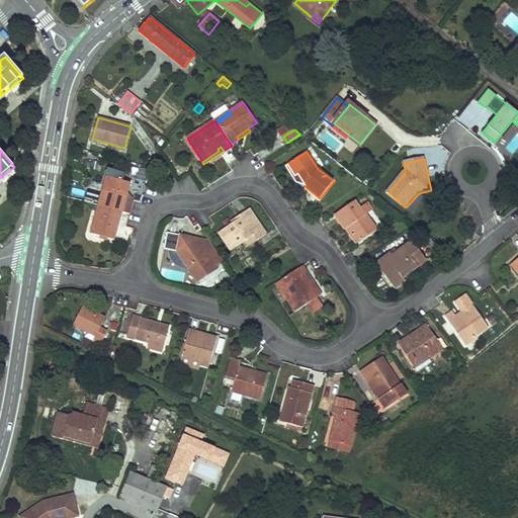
[(108,168),(98,205),(101,205),(109,177),(118,180),(119,177),(123,178),(124,172),(108,168)]
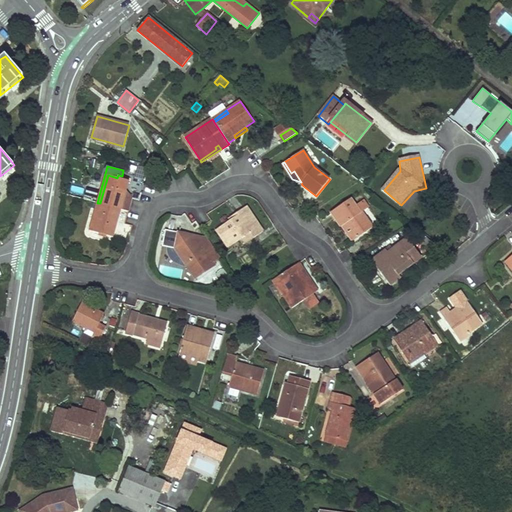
[(117,178),(108,175),(100,203),(121,209),(127,190),(129,181),(121,179),(122,176),(118,175),(117,178)]
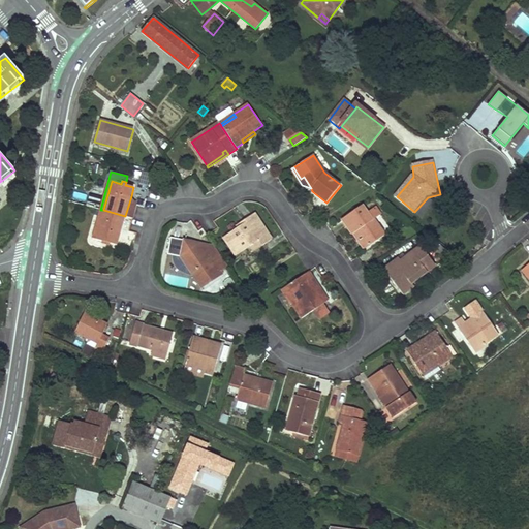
[(131,196),(125,216),(133,218),(137,206),(137,205),(136,204),(131,196)]
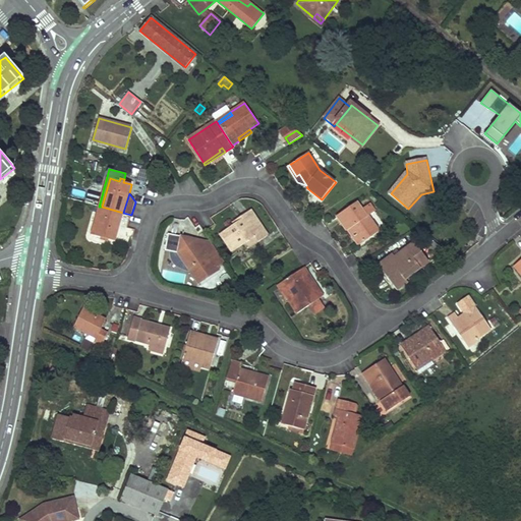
[(367,217),(357,203),(337,216),(347,231),(348,230),(354,226),(357,229),(355,231),(363,243),(380,232),(368,216),(367,217)]
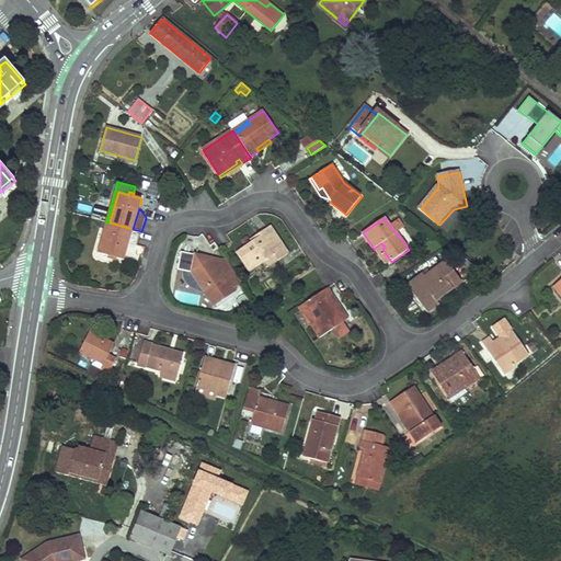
[(110,222),(106,222),(98,256),(98,259),(101,261),(113,265),(114,262),(106,260),(107,255),(101,254),(110,222)]
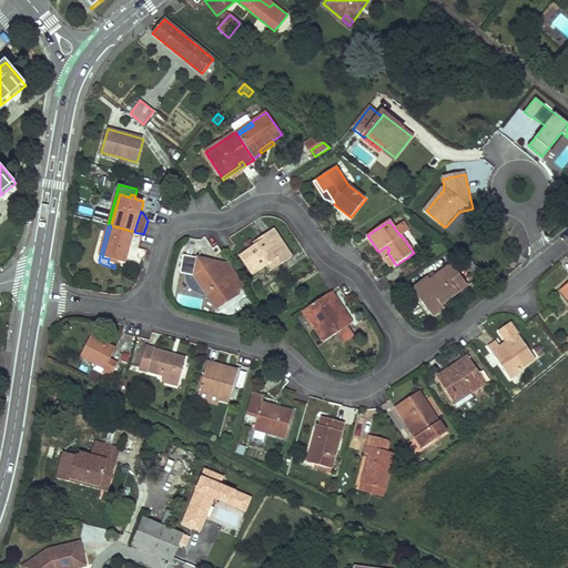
[(134,232),(111,225),(102,257),(109,259),(108,263),(115,265),(117,262),(125,264),(134,232)]
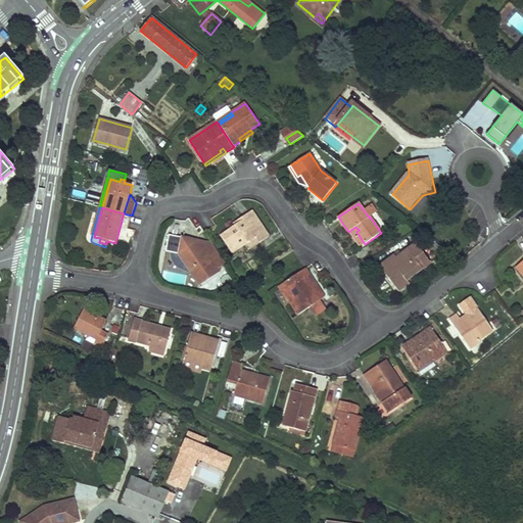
[(270,237),(252,210),(243,217),(245,220),(236,226),(222,235),(233,252),(247,243),(256,237),(259,243),(270,237)]
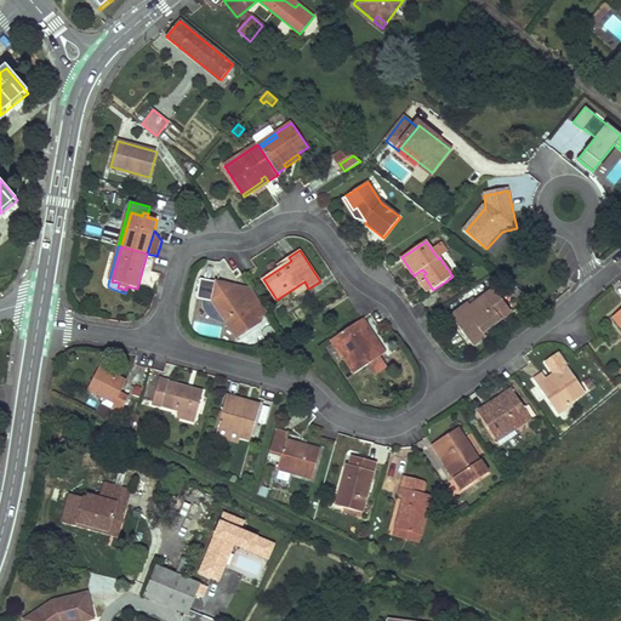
[(6,251),(0,258),(12,267),(18,258),(6,251)]
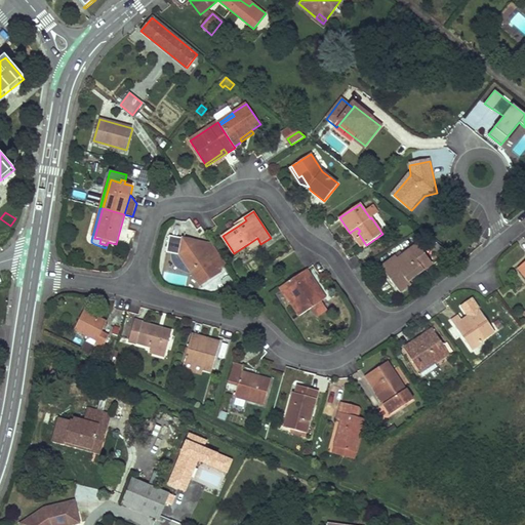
[(246,220),(244,217),(235,224),(237,227),(246,220)]
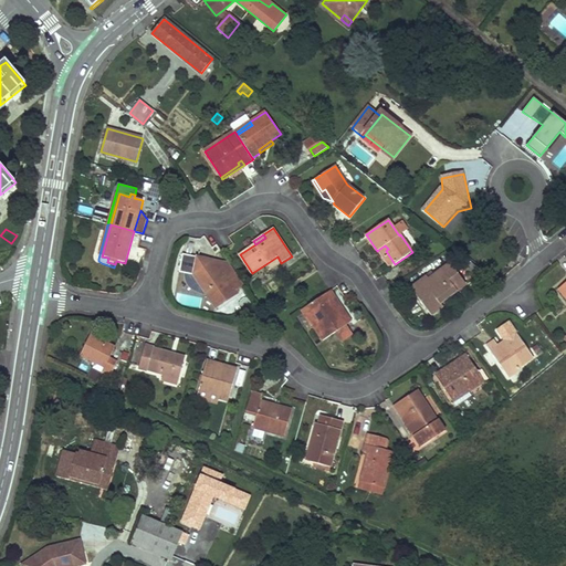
[(388,249),(385,245),(378,250),(390,266),(395,264),(386,251),(388,249)]
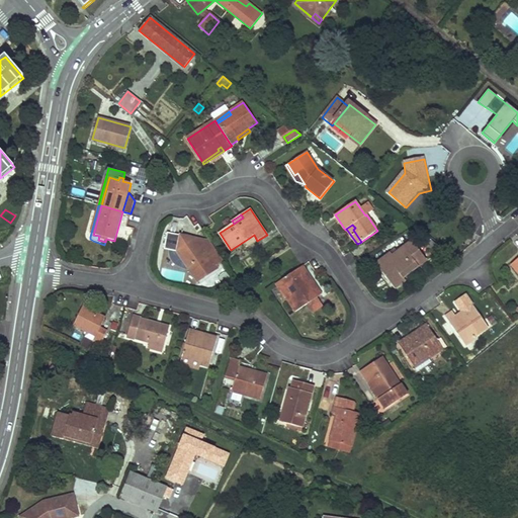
[(168,233),(165,249),(175,251),(186,268),(188,267),(198,281),(217,269),(214,267),(224,261),(209,241),(201,246),(195,238),(168,233)]
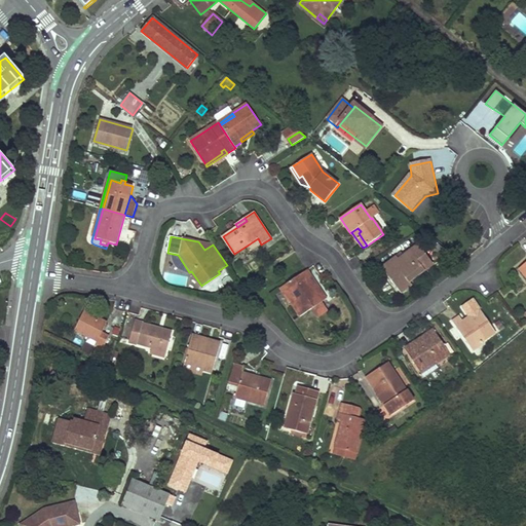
[(261,245),(258,238),(249,245),(253,251),(261,245)]
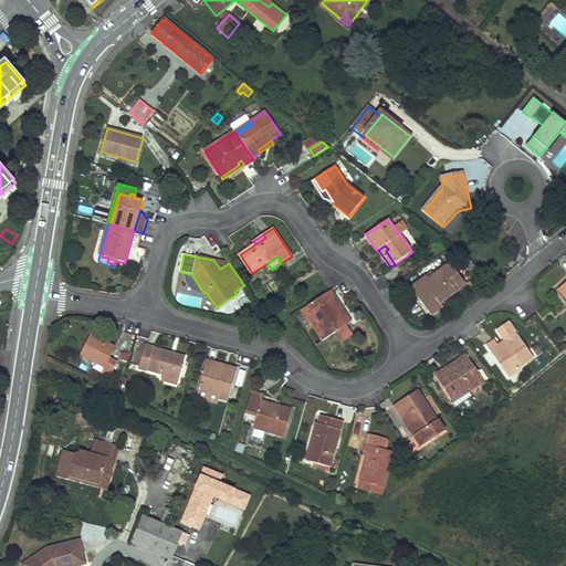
[(229,263),(213,260),(220,269),(229,263)]
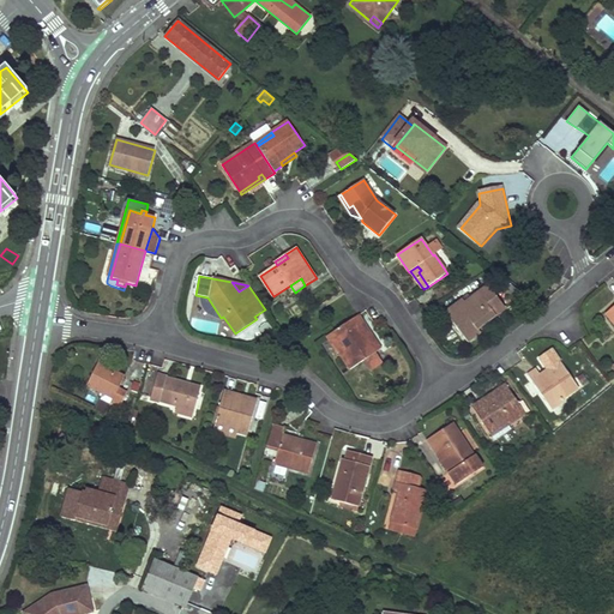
[(432,290),(438,300),(453,292),(447,282),(432,290)]
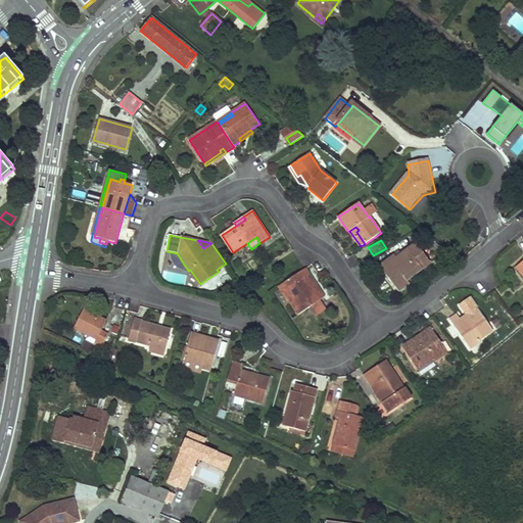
[(431,264),(416,243),(396,258),(394,255),(380,267),(398,292),(410,284),(408,281),(431,264)]
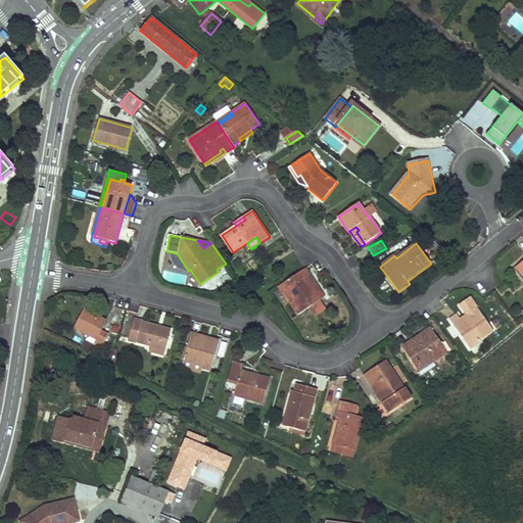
[(316,283),(305,269),(284,283),(294,297),(289,300),(298,315),(310,307),(321,300),(311,286),(316,283)]
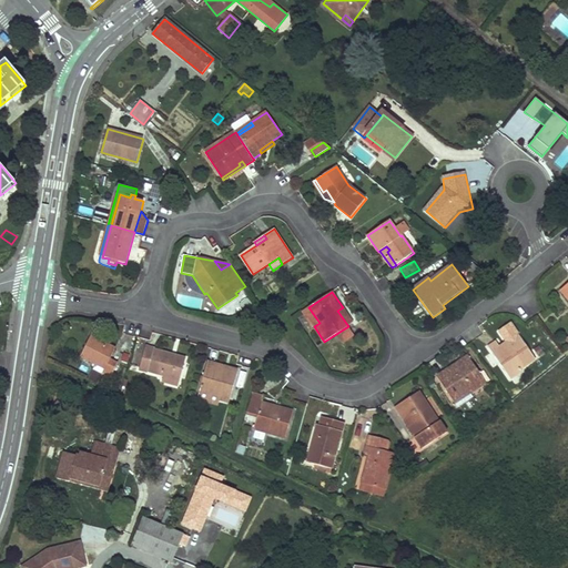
[(320,323),(308,307),(303,311),(314,326),(320,323)]
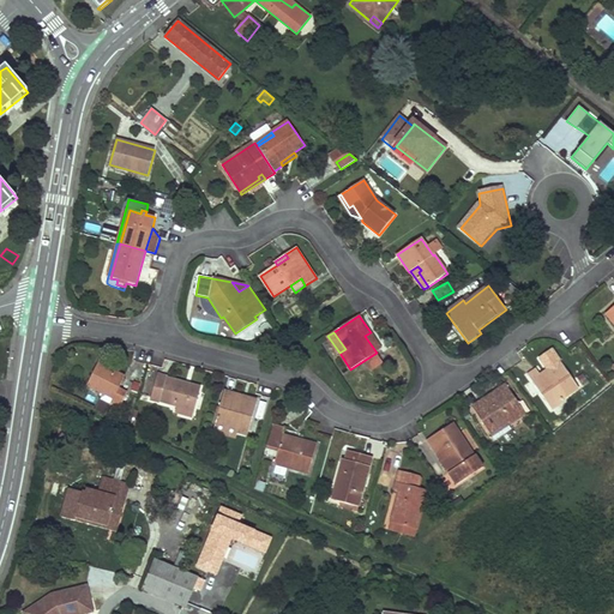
[(381,349),(371,332),(365,336),(377,353),(381,349)]
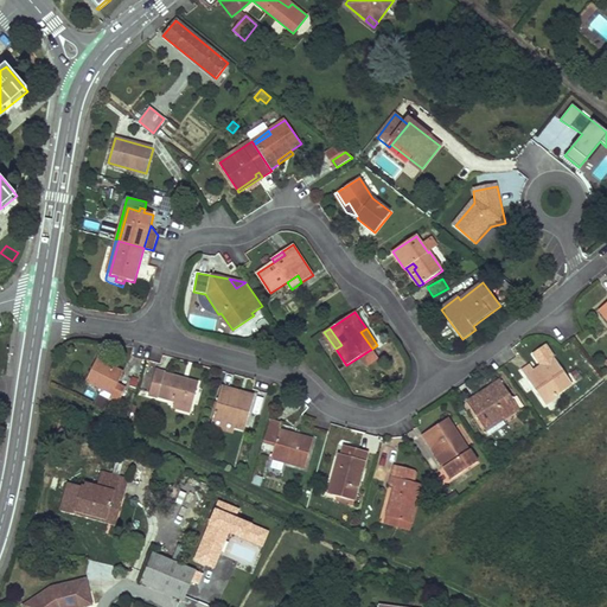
[(381,360),(372,349),(359,357),(368,370),(381,360)]
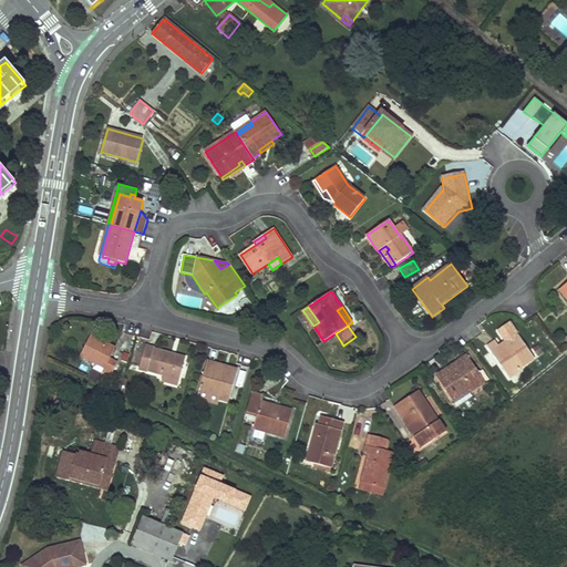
[(519,337),(517,332),(509,338),(513,342),(519,337)]
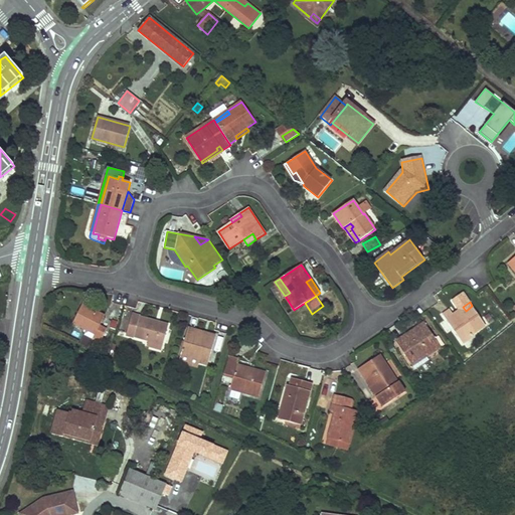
[(105,316),(82,304),(72,324),(95,335),(93,339),(101,343),(107,329),(100,326),(105,316)]
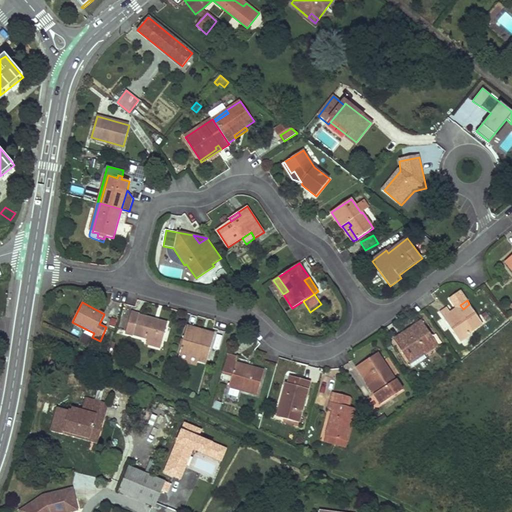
[(482,323),(469,304),(463,309),(460,305),(456,308),(455,314),(453,316),(450,312),(447,308),(440,313),(460,341),(470,334),(469,332),(482,323)]
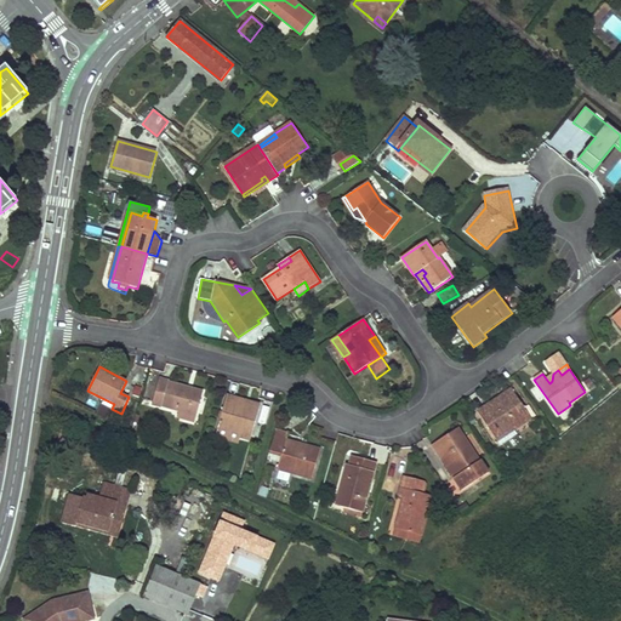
[(188,387),(160,379),(153,404),(178,411),(197,416),(203,394),(187,389),(188,387)]
